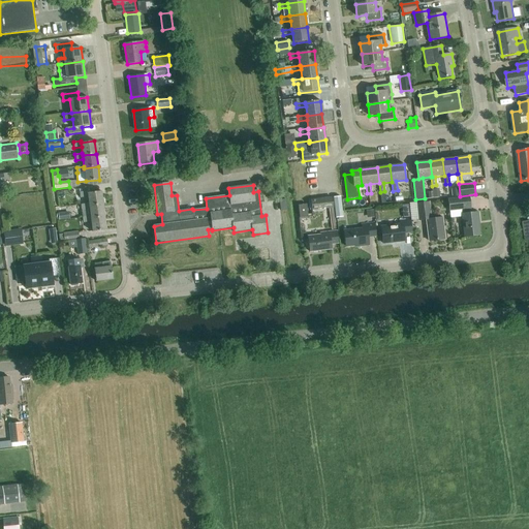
[(87,192),(80,193),(81,198),(88,197),(89,204),(89,206),(102,205),(101,191),(88,193),(87,192)]
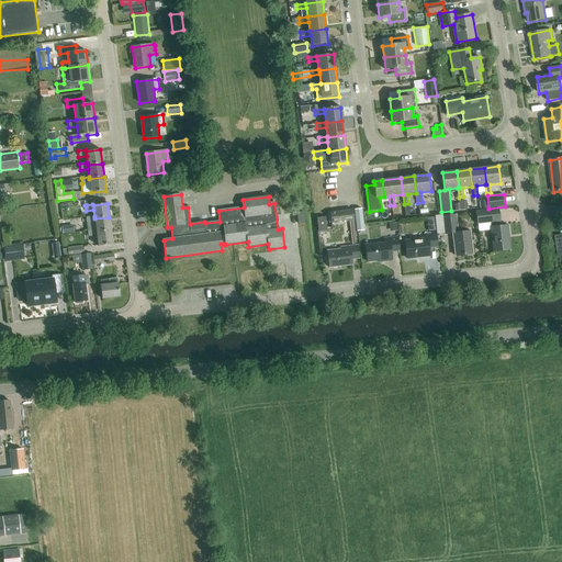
[(352,209),(329,212),(332,223),(349,221),(352,244),(357,243),(352,209)]
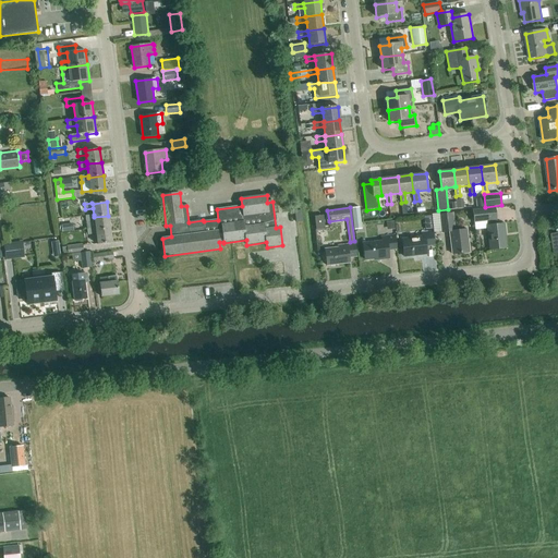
[(362,229),(359,207),(351,208),(354,230),(362,229)]
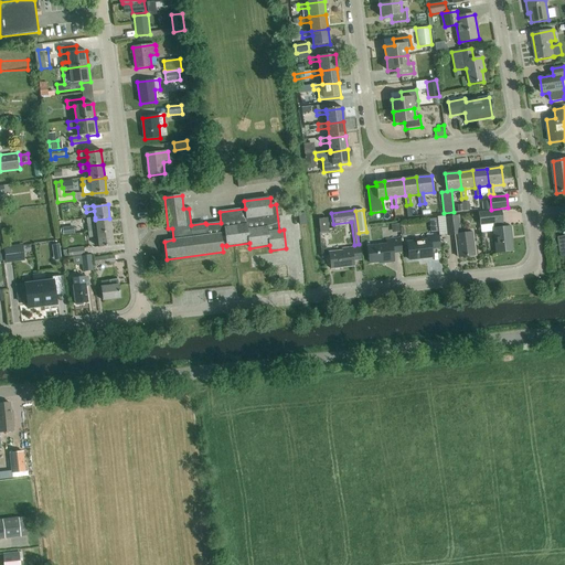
[(501,228),(500,213),(500,211),(480,213),(481,225),(493,224),(497,254),(512,252),(510,227),(501,228)]
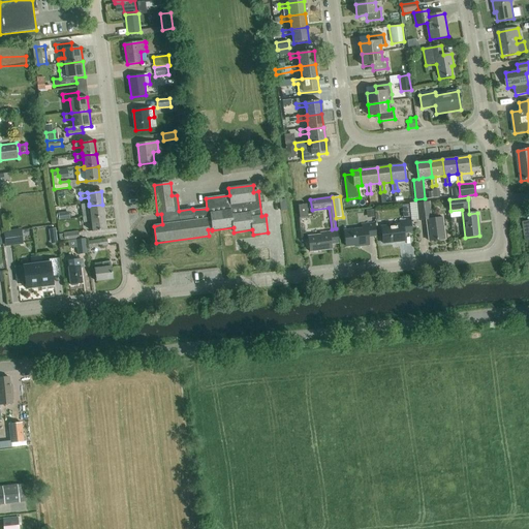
[(286,198),(279,199),(280,210),(287,210),(286,198)]
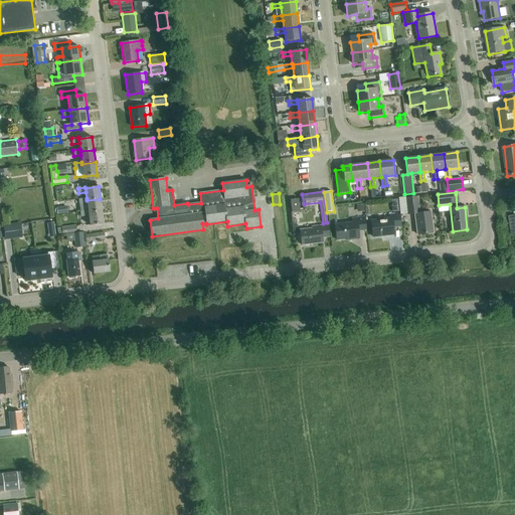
[(431,212),(419,213),(417,196),(405,197),(407,215),(415,214),(417,235),(433,233),(431,212)]
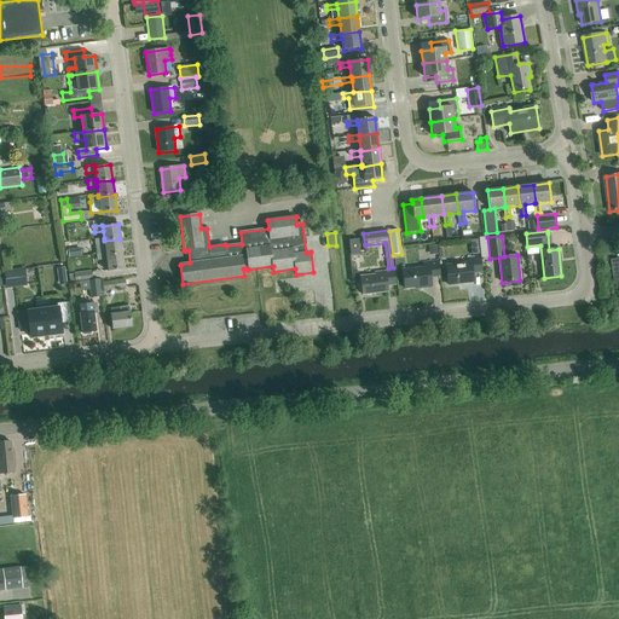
[(104,238),(96,239),(96,246),(104,244),(105,253),(106,256),(122,254),(120,239),(104,241),(104,238)]
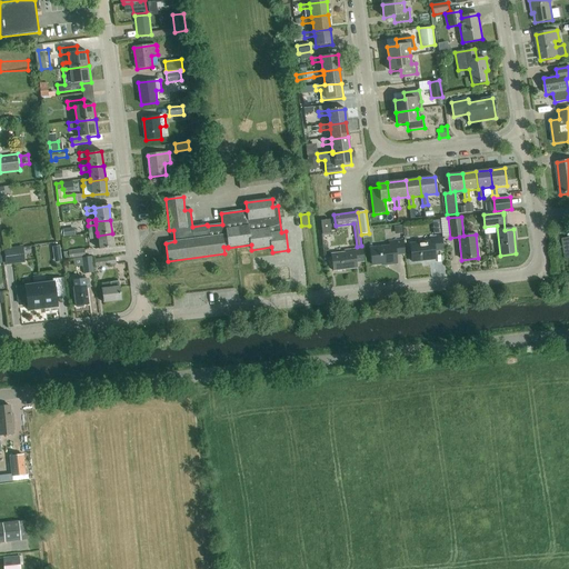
[(323,235),(332,233),(330,220),(321,221),(323,235)]
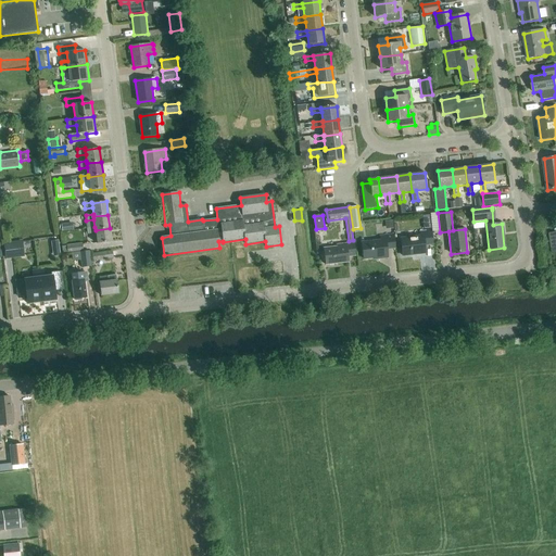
[(72,223),(61,224),(62,231),(73,230),(72,223)]
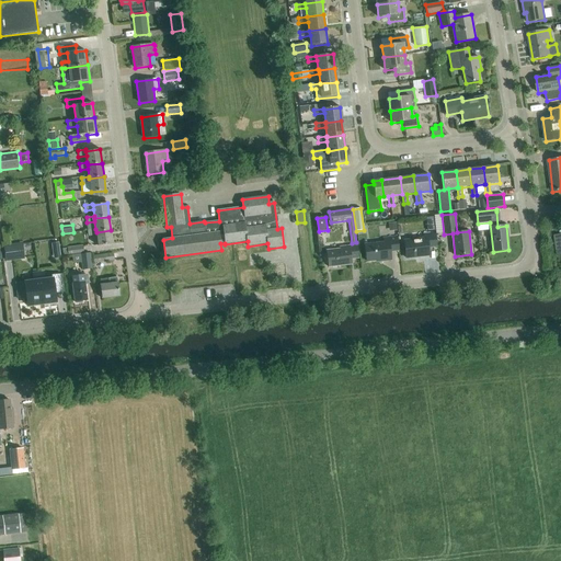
[(95,229),(88,230),(89,236),(96,236),(98,245),(113,244),(111,230),(96,232),(95,229)]
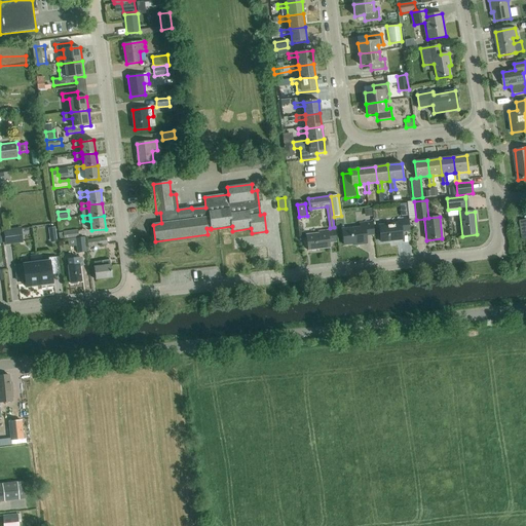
[(398,224),(379,226),(381,242),(402,239),(402,233),(410,232),(408,218),(398,220),(398,224)]
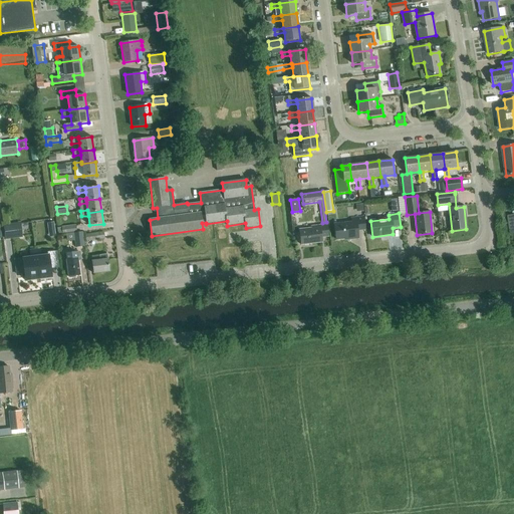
[(353,222),(334,224),(336,240),(345,239),(345,240),(358,238),(357,230),(365,229),(364,217),(352,219),(353,222)]
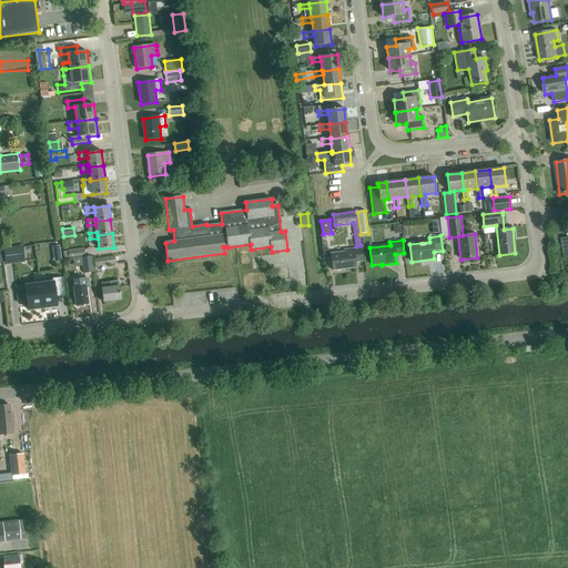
[(22,246),(3,249),(6,264),(24,262),(22,246)]
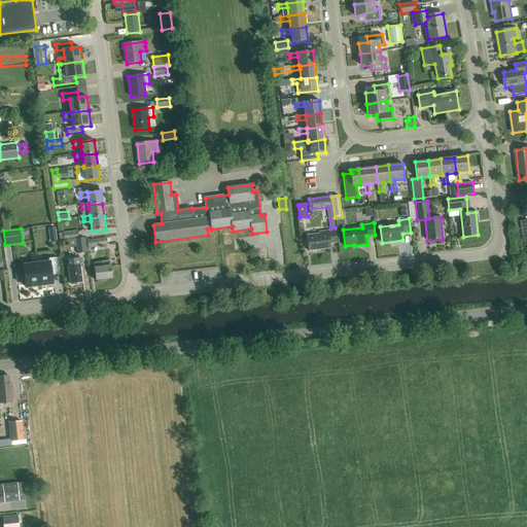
[(46,232),(47,242),(57,241),(56,230),(46,232)]
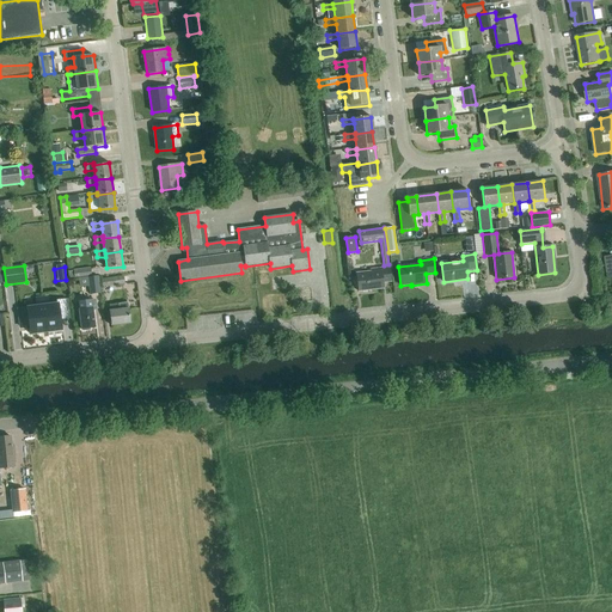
[(73,269),(73,270),(68,271),(68,279),(92,276),(91,268),(73,269)]
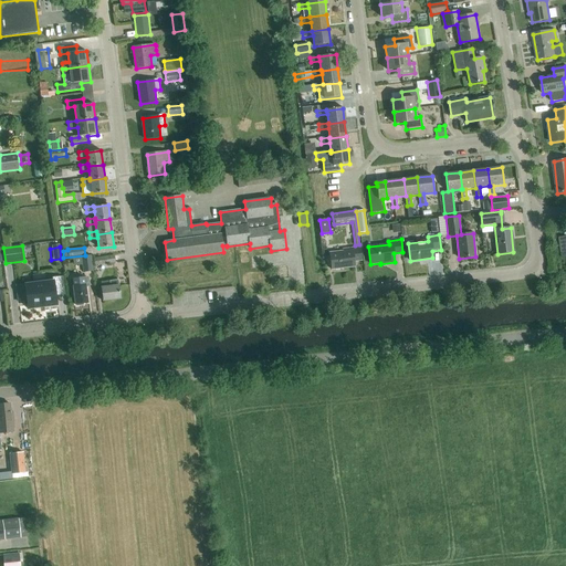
[(354,262),(362,261),(360,248),(344,250),(345,251),(331,253),(333,270),(355,268),(354,262)]
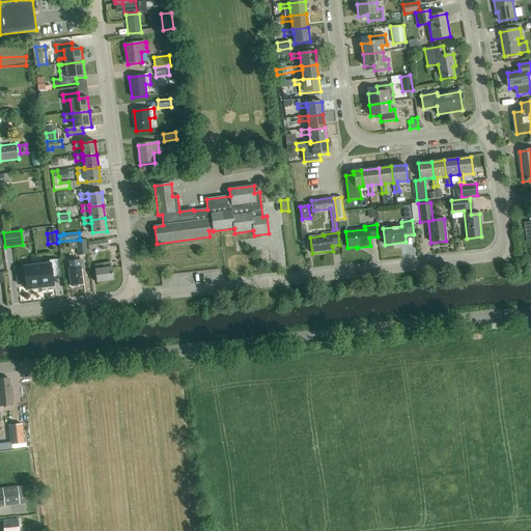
[(78,255),(87,254),(85,240),(76,241),(78,255)]
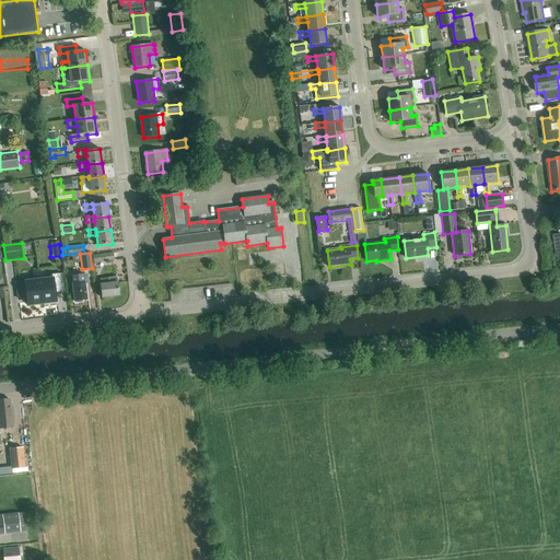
[(113,253),(93,255),(94,263),(114,259),(113,253)]
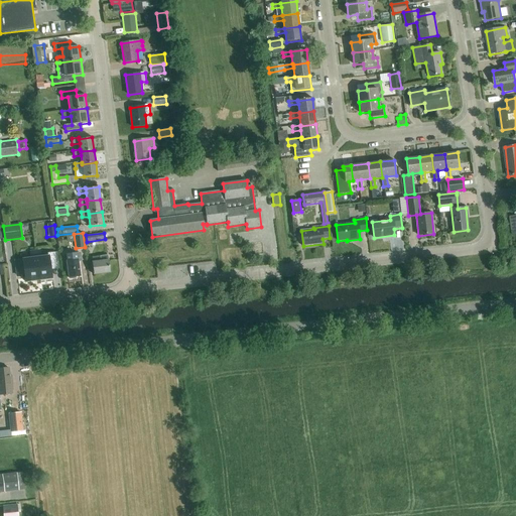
[(38,279),(35,251),(30,252),(31,259),(23,260),(23,259),(15,260),(17,275),(24,274),(25,281),(38,279)]
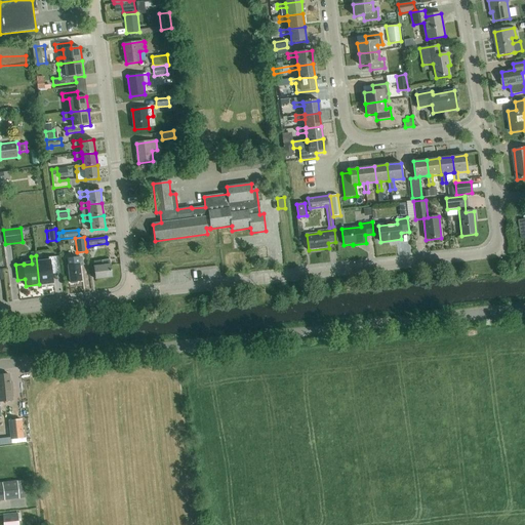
[(36,255),(39,284),(52,283),(51,274),(59,274),(57,257),(48,258),(49,261),(41,263),(41,255),(36,255)]
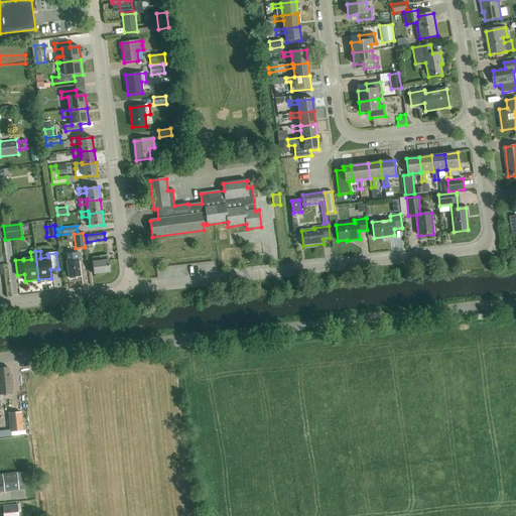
[(69,278),(81,276),(79,261),(82,261),(81,252),(66,254),(67,261),(69,278)]
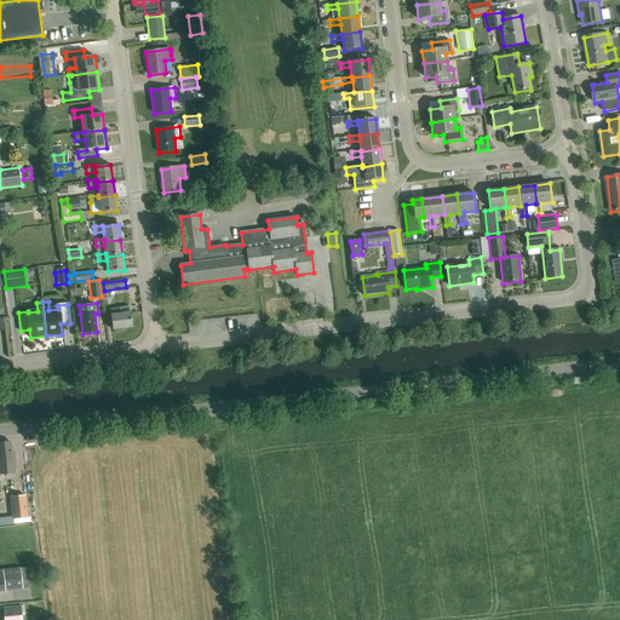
[(112,309),(112,310),(112,315),(110,315),(113,329),(132,327),(130,306),(112,309)]
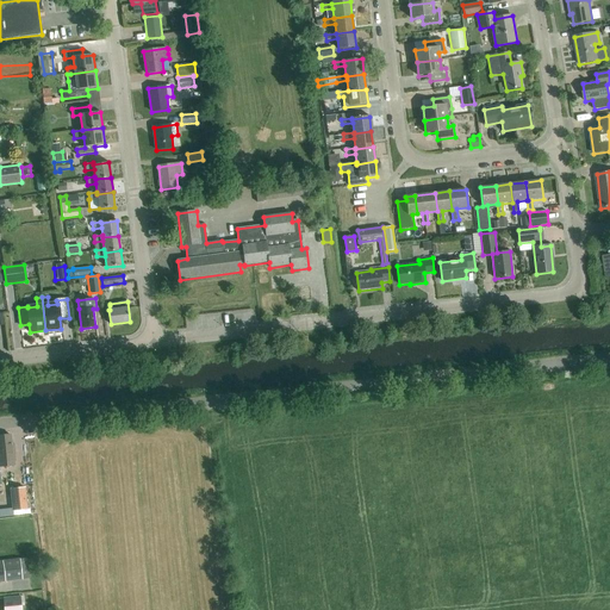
[(0,467),(16,466),(14,460),(13,443),(11,443),(11,435),(0,435),(0,467)]
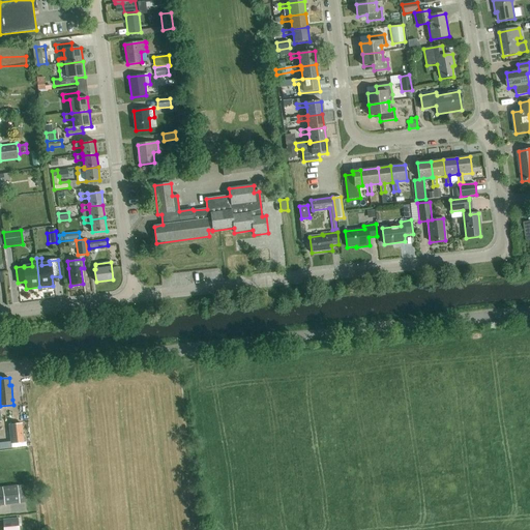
[(24,442),(22,423),(8,424),(10,444),(24,442)]
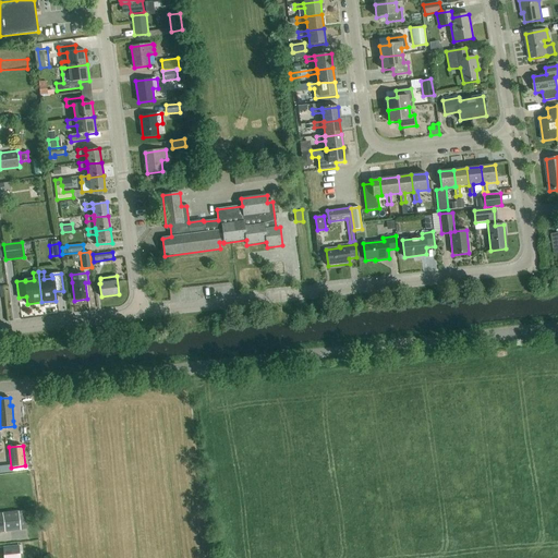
[(0,532),(26,530),(24,510),(0,512),(0,532)]
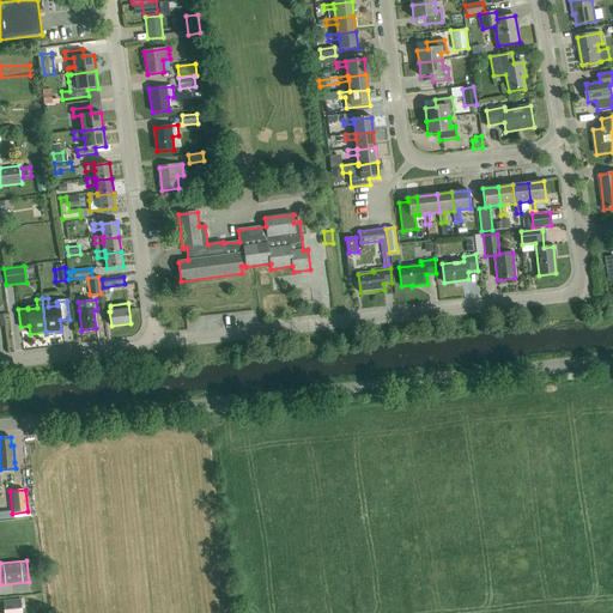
[(4,612),(22,612),(20,599),(2,601),(4,612)]
